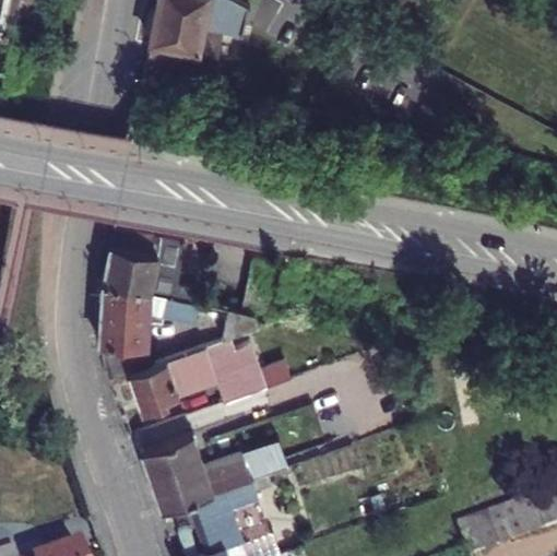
[(240,32),(247,14),(227,3),(205,0),(154,0),(141,74),(187,82),(191,61),(213,66),(217,42),(236,46),(240,32)]
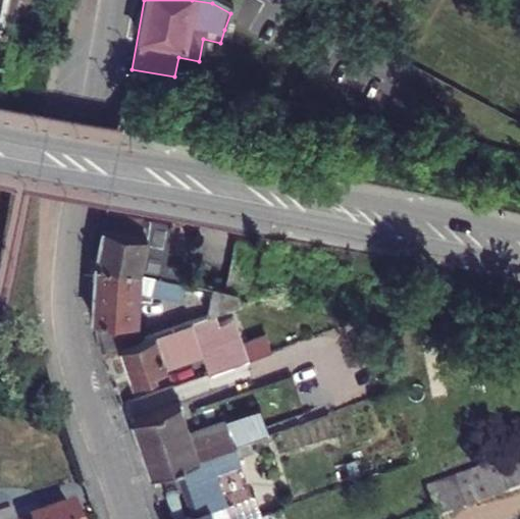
[(161,280),(185,284),(187,272),(165,267),(172,227),(105,213),(95,267),(161,280)]
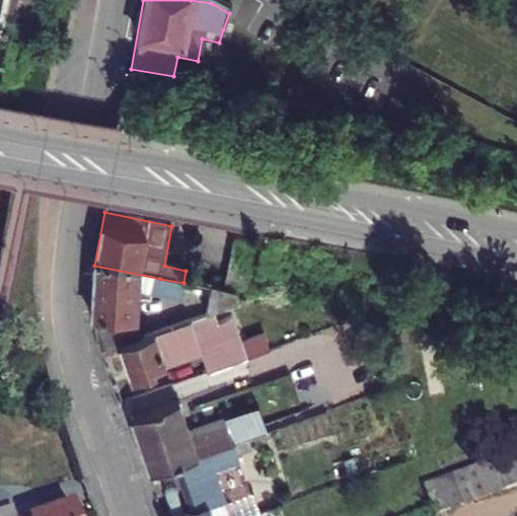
[(93,321),(127,325),(135,320),(147,321),(164,307),(177,307),(179,297),(201,304),(203,298),(210,299),(213,288),(183,283),(160,279),(94,266),(91,308),(93,320),(93,321)]
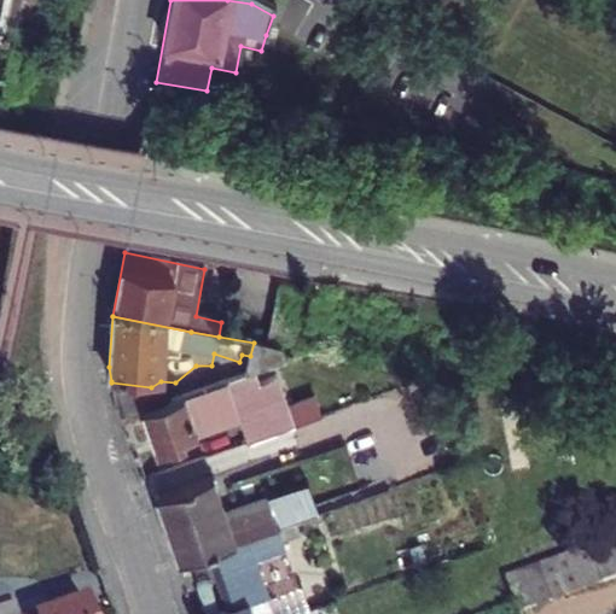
[(269,343),(272,334),(262,333),(261,341),(269,343)]
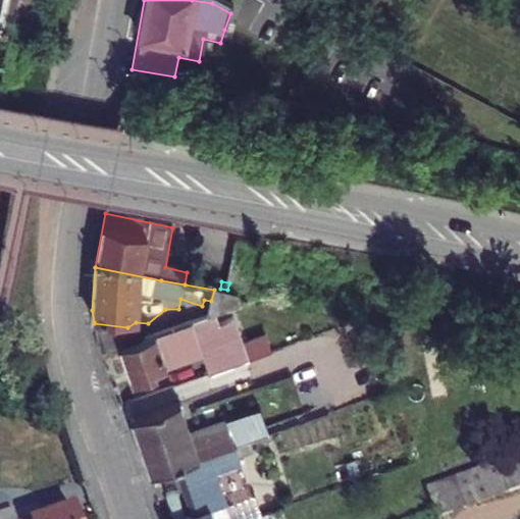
[(359,311),(349,315),(353,326),(364,322),(359,311)]
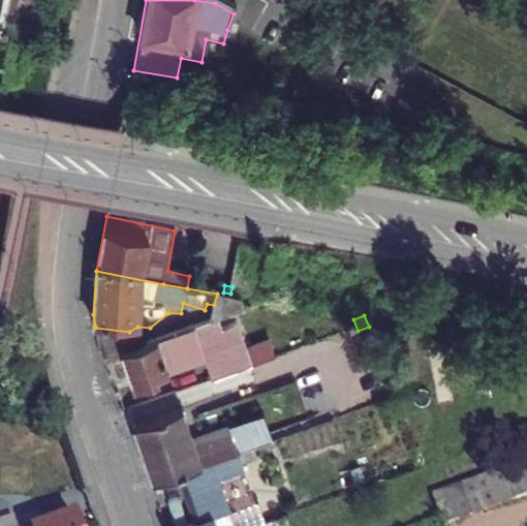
[(135,348),(122,352),(135,391),(160,380),(159,376),(205,359),(213,381),(249,369),(276,359),(272,346),(247,353),(237,328),(222,333),(217,320),(135,348)]
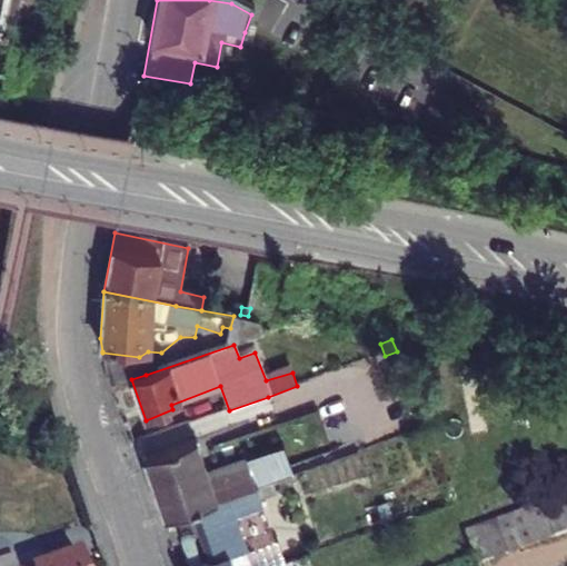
[(110,386),(131,379),(146,375),(139,357),(102,353),(110,386)]
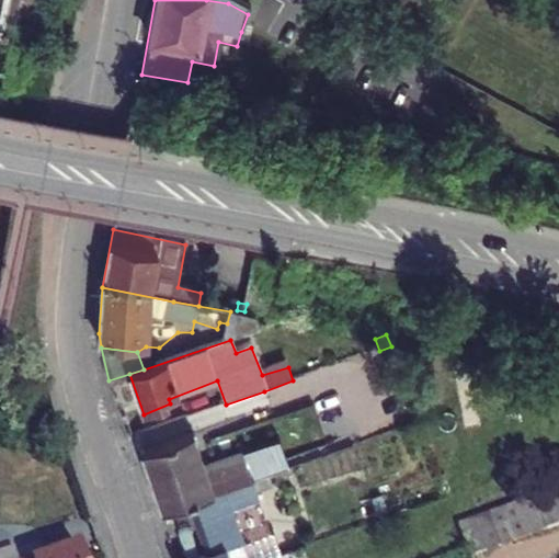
[(264,391),(226,405),(221,407),(235,446),(278,431),(264,391)]
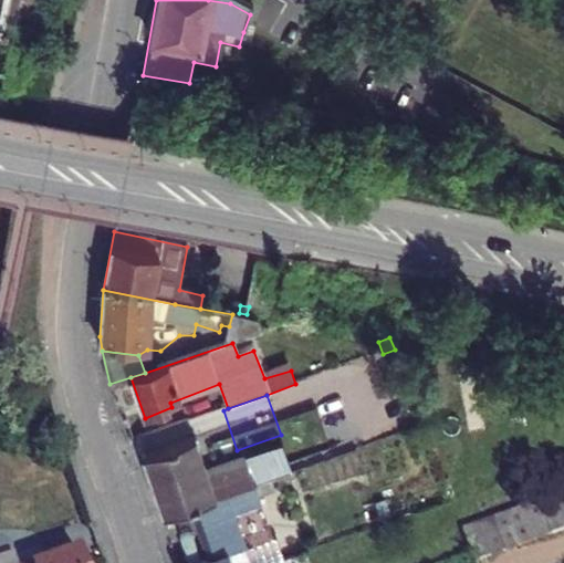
[(163,429),(168,444),(187,435),(181,421),(163,429)]
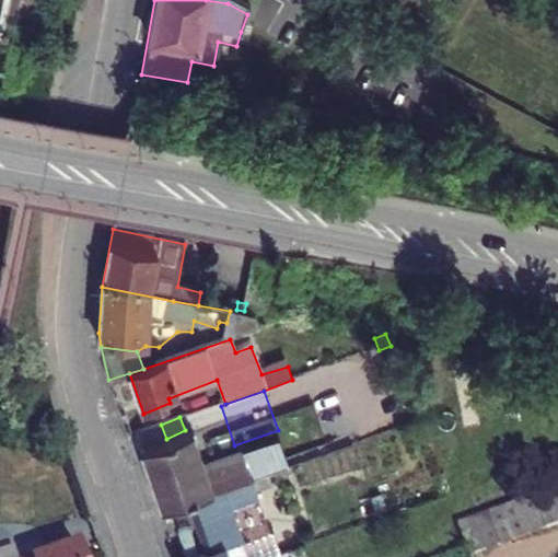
[(285,470),(288,468),(285,459),(294,454),(291,447),(282,450),(280,447),(207,473),(193,436),(141,451),(161,512),(187,502),(257,479),(285,470)]
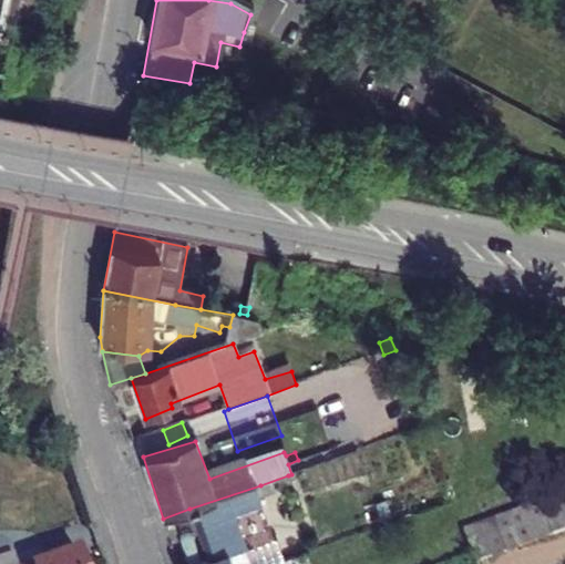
[(288,475),(260,485),(265,501),(293,491),(288,475)]
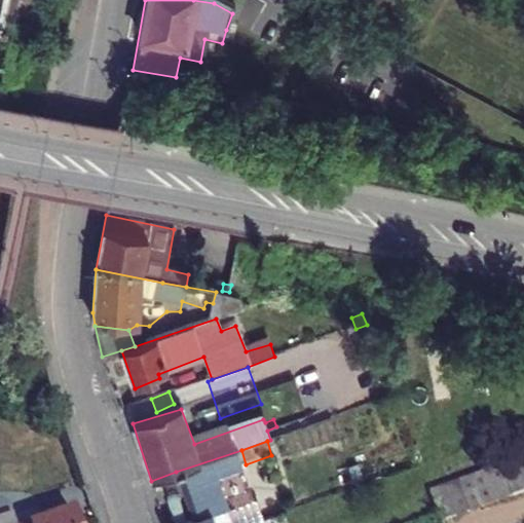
[(237,522),(233,507),(223,479),(248,470),(246,464),(241,450),(176,472),(192,522),(237,522)]
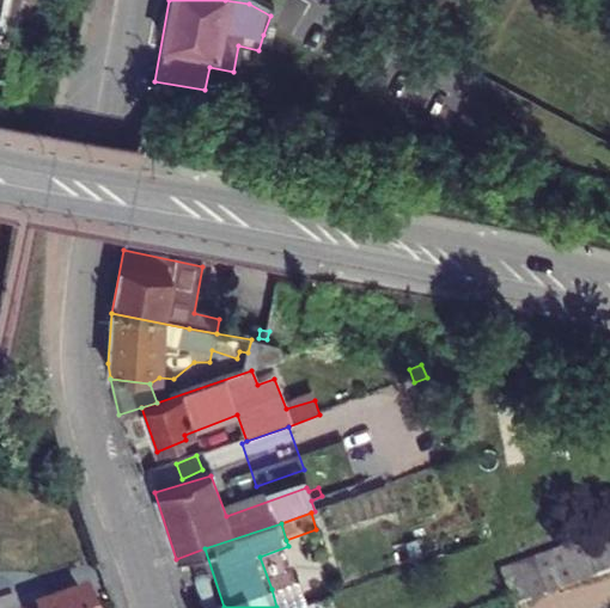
[(609,528),(595,534),(607,571),(609,570),(609,528)]
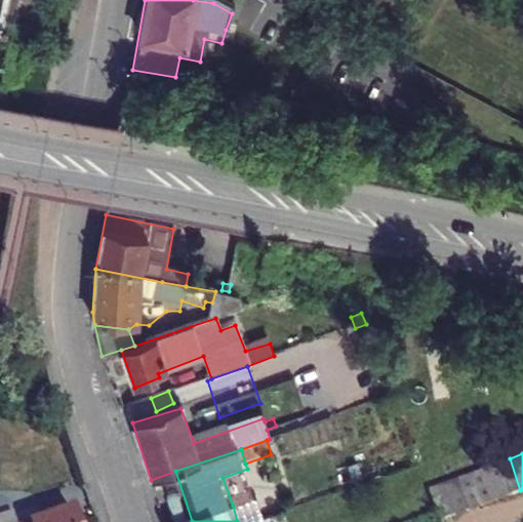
[(507,494),(520,490),(510,458),(497,462),(507,494)]
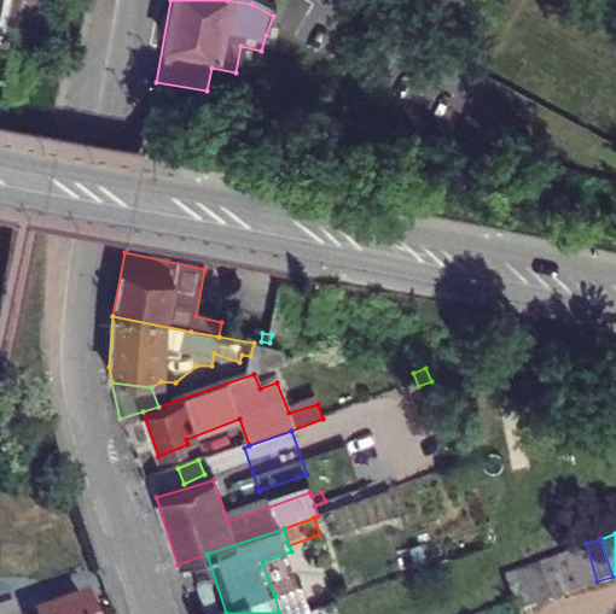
[(511,604),(513,609),(529,604),(546,598),(562,594),(580,588),(590,584),(597,582),(586,543),(569,548),(552,554),(535,559),(516,565),(498,569),(511,604)]
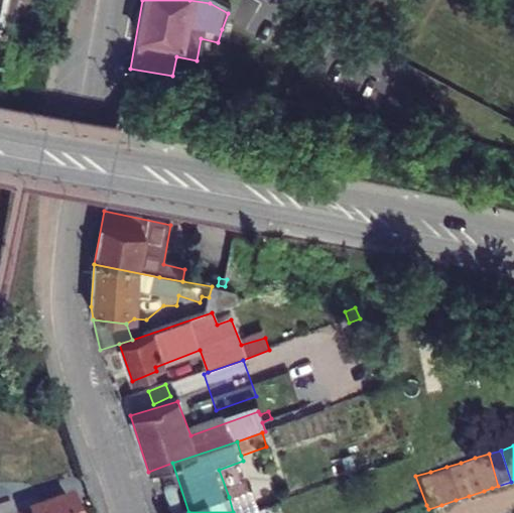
[(229,497),(233,512),(251,512),(263,508),(256,488),(229,497)]
